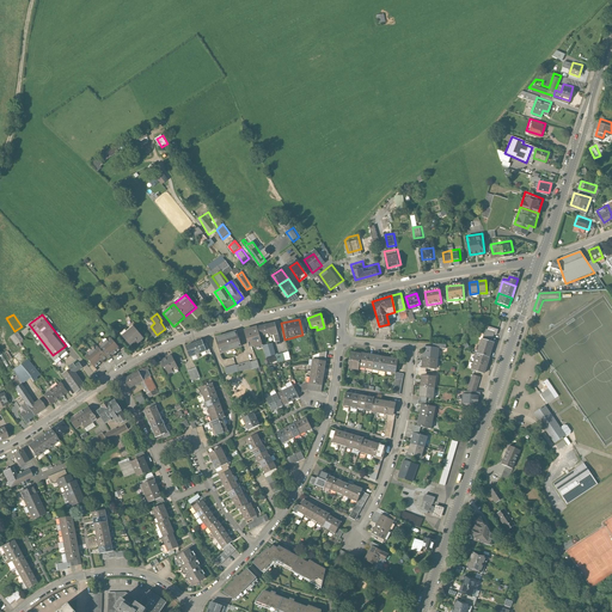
[(134,324),(123,334),(132,343),(138,338),(140,342),(146,337),(134,324)]
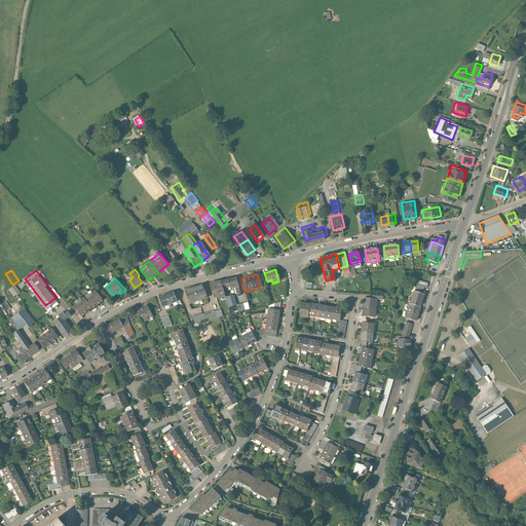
[(236,278),(223,282),(225,290),(231,288),(232,291),(239,289),(236,278)]
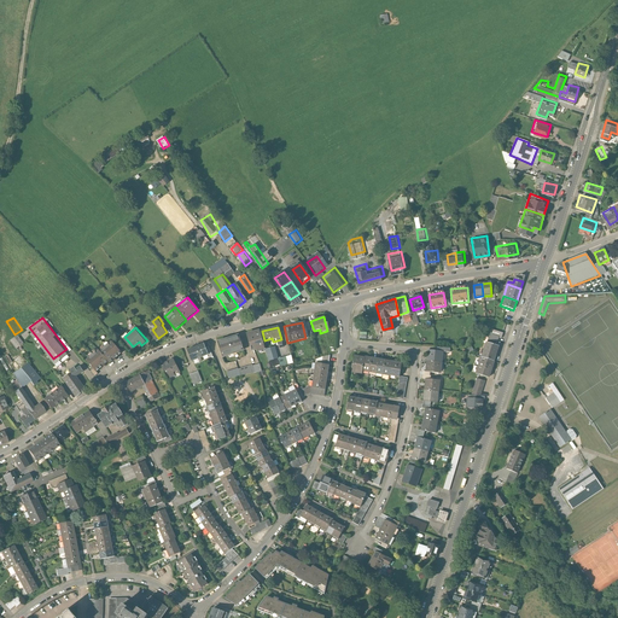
[(267,349),(264,340),(262,331),(249,334),(254,353),(267,349)]
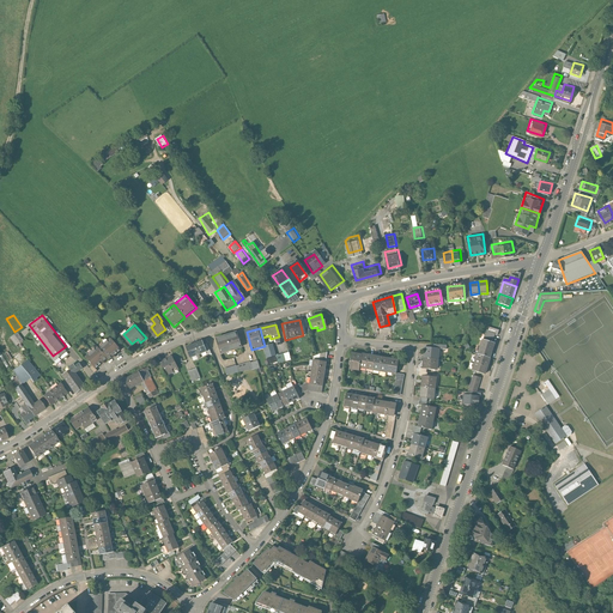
[(99,345),(107,353),(109,356),(122,345),(111,333),(99,345)]
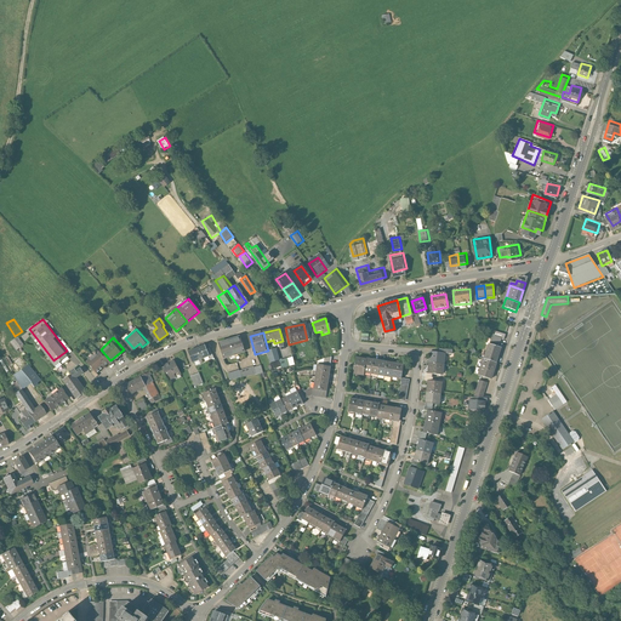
[(240,337),(229,341),(234,357),(245,353),(240,337)]
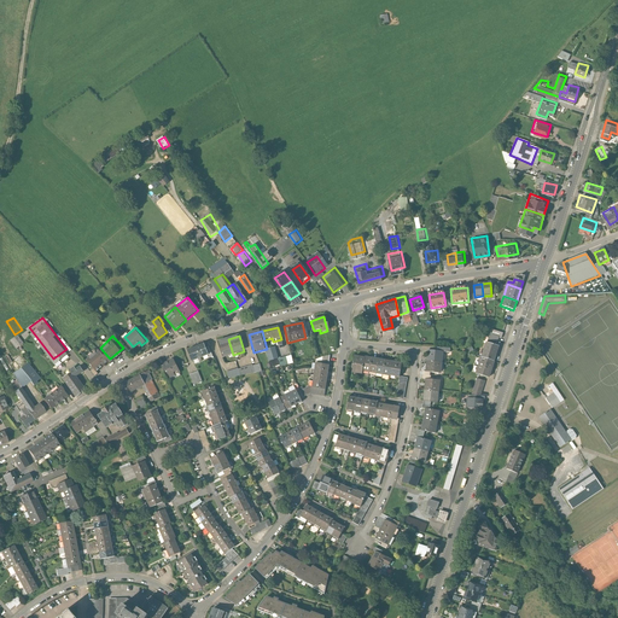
[(222,357),(233,355),(228,339),(217,342),(222,357)]
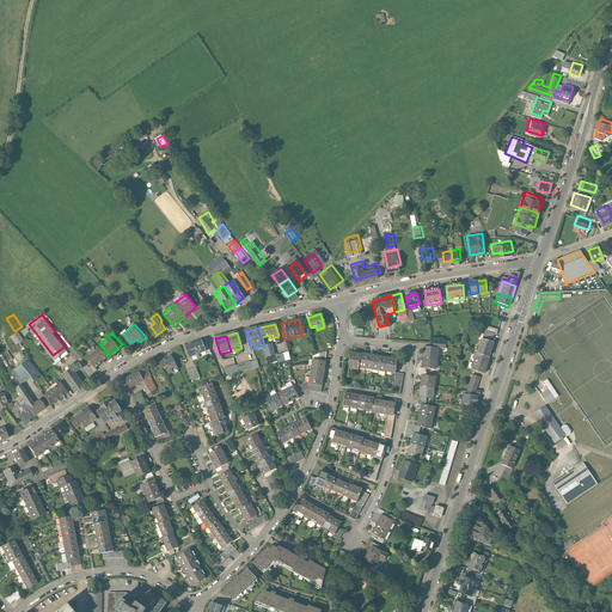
[(201,340),(184,348),(188,357),(204,349),(201,340)]
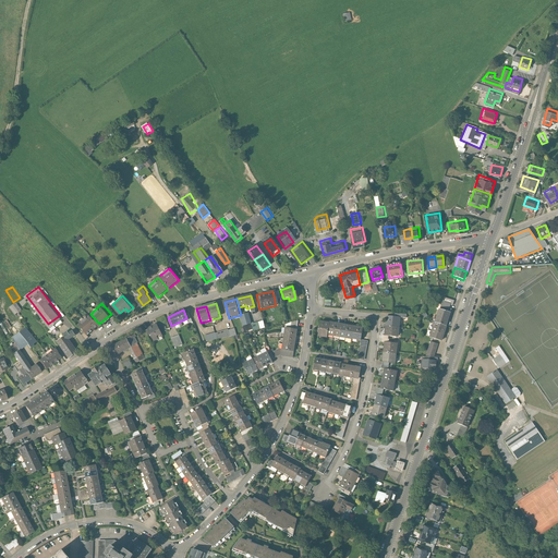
[(87,311),(76,320),(86,331),(97,322),(91,314),(87,311)]
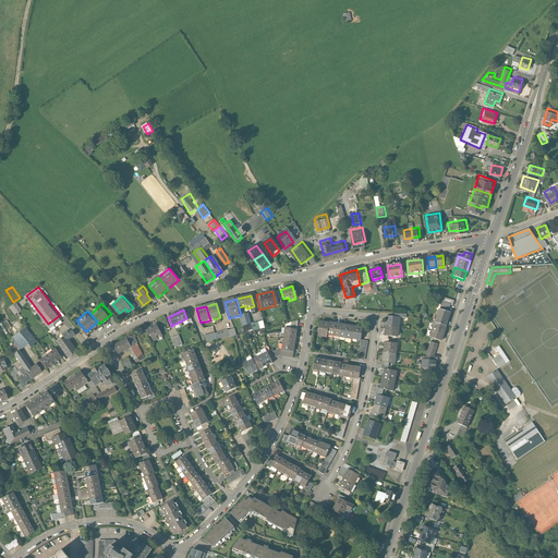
[(387,311),(387,320),(400,322),(401,312),(387,311)]
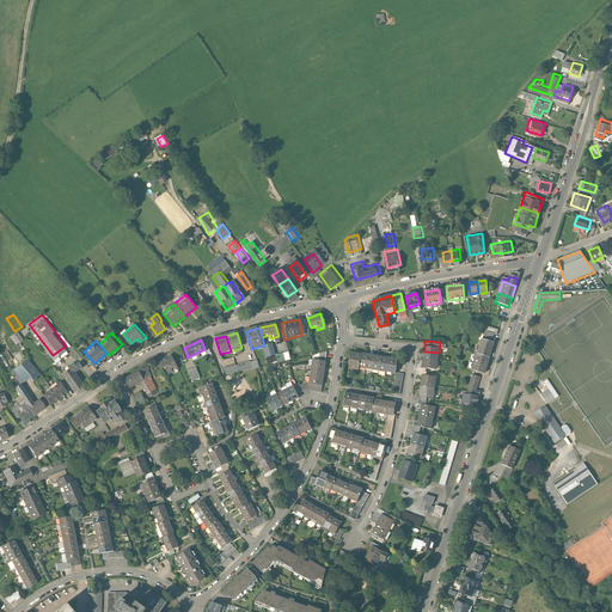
[(479,341),(476,355),(489,359),(493,344),(479,341)]
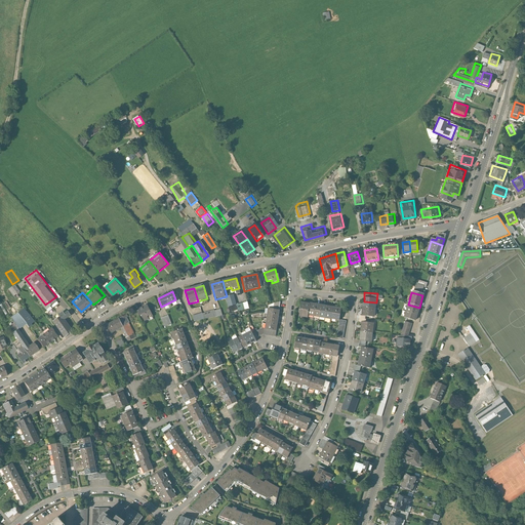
[(245,309),(243,303),(238,304),(235,293),(227,296),(231,312),(238,310),(239,311),(245,309)]
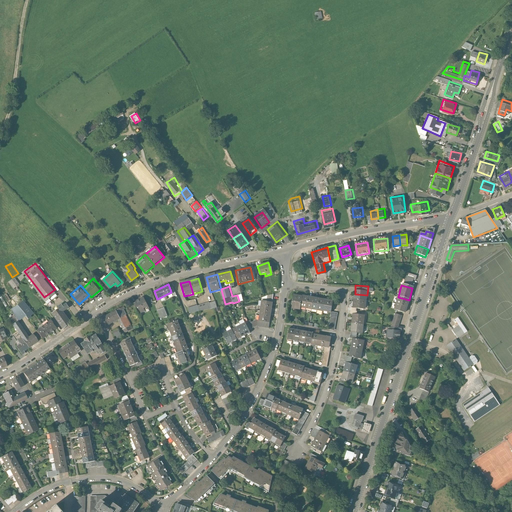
[(367,304),(367,295),(355,294),(354,303),(367,304)]
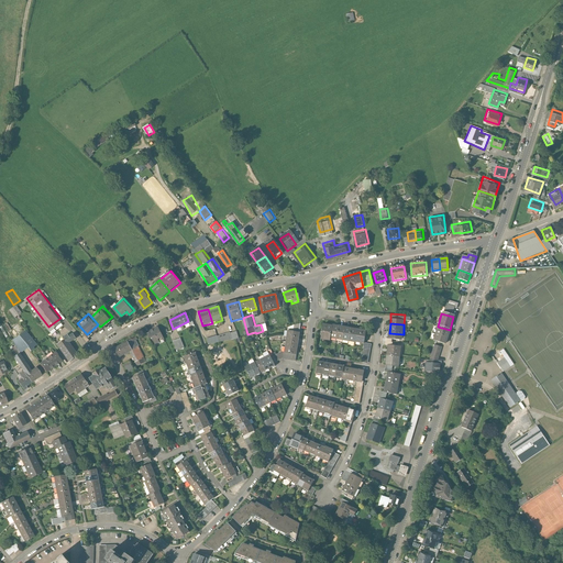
[(33,338),(25,326),(15,332),(18,335),(14,339),(15,340),(10,343),(14,351),(20,348),(28,342),(29,345),(33,343),(31,340),(33,338)]
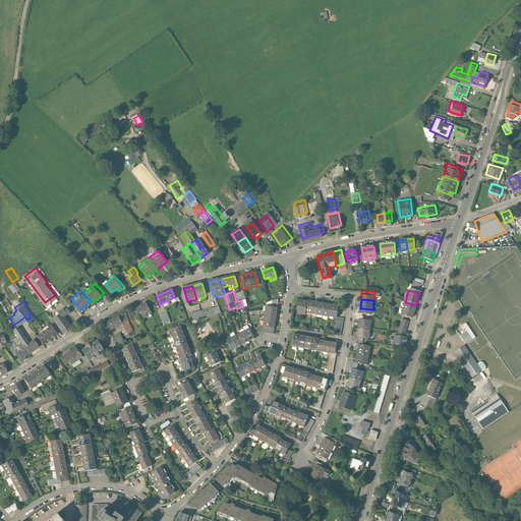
[(295,314),(302,315),(304,302),(297,301),(295,314)]
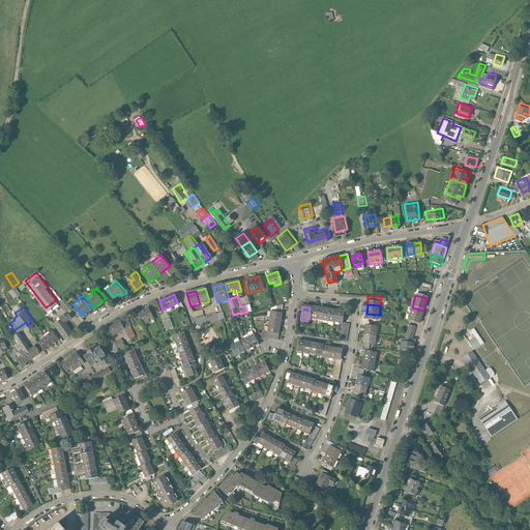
[(146,307),(139,312),(145,324),(153,320),(146,307)]
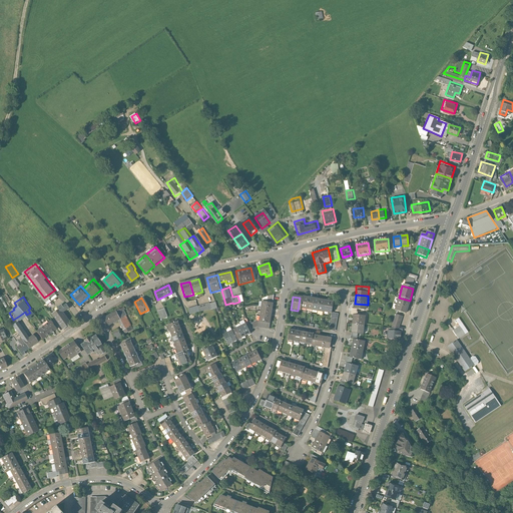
[(298,311),(305,312),(307,299),(300,298),(298,311)]
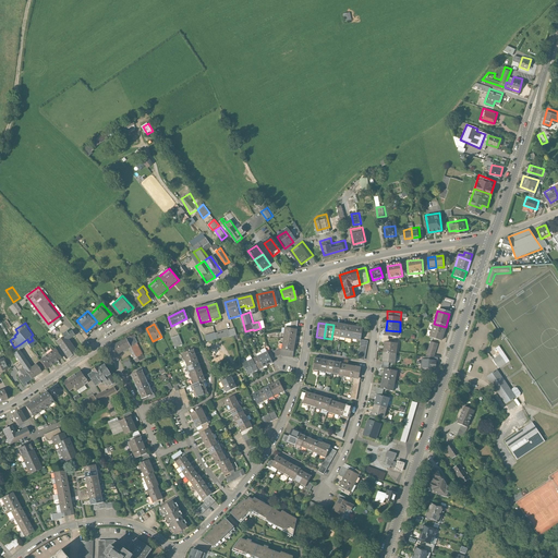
[(441,342),(446,327),(434,324),(429,339),(441,342)]
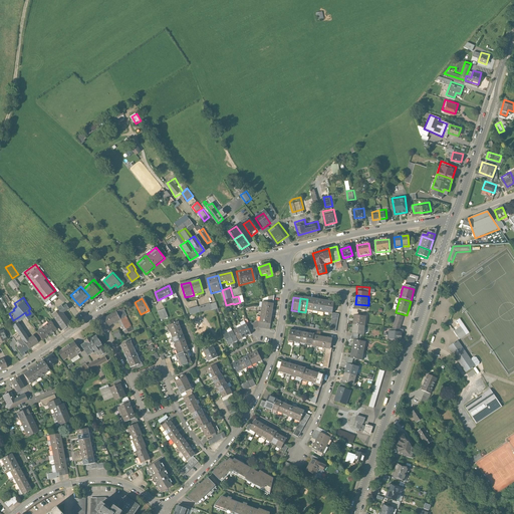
[(305,312),(312,313),(314,300),(307,299),(305,312)]
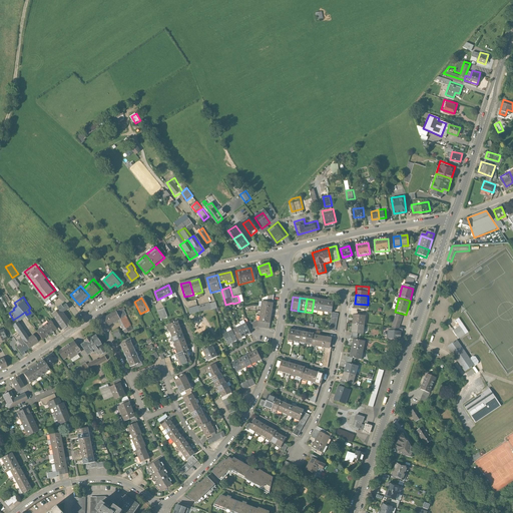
[(312,313),(319,314),(320,301),(314,300),(312,313)]
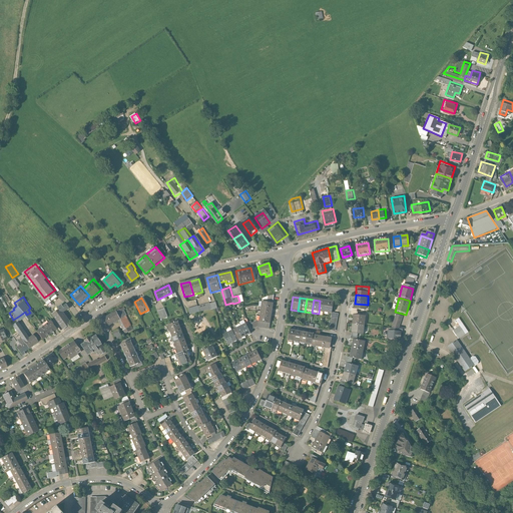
[(319,314),(326,315),(327,302),(320,301),(319,314)]
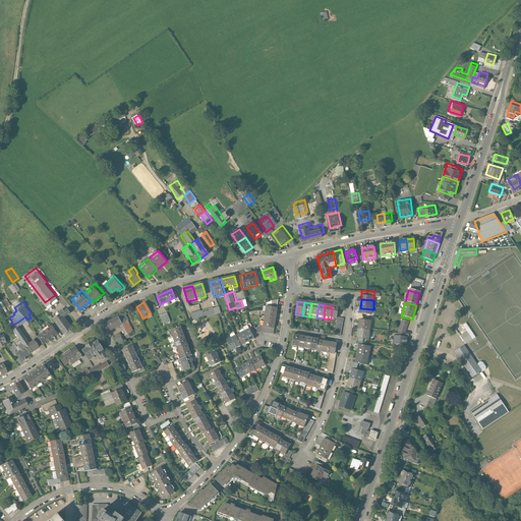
[(217,306),(190,313),(191,320),(219,312),(217,306)]
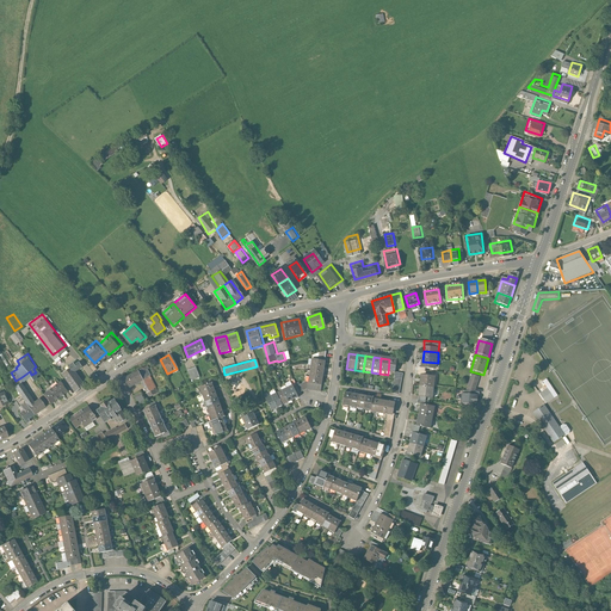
[(397,360),(389,359),(388,375),(396,376),(397,360)]
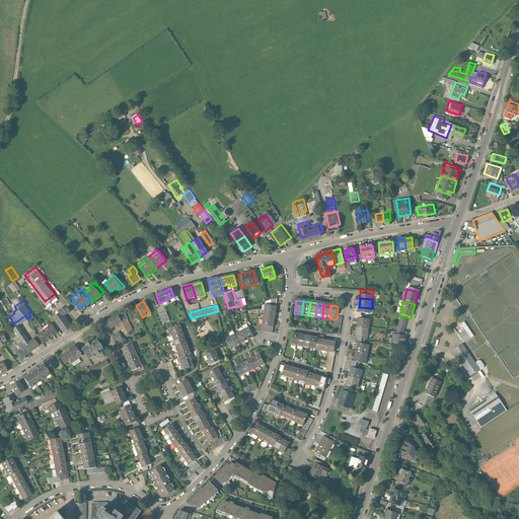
[(52,317),(64,332),(71,327),(64,318),(71,313),(67,308),(64,310),(62,308),(57,311),(58,312),(52,317)]
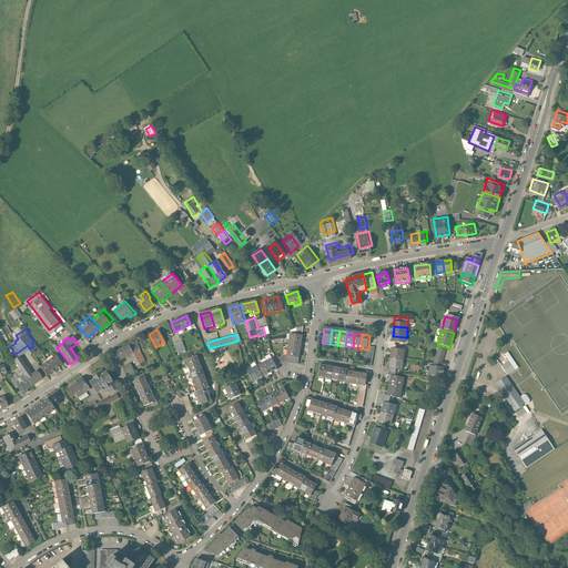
[(180,342),(172,345),(176,355),(183,352),(180,342)]
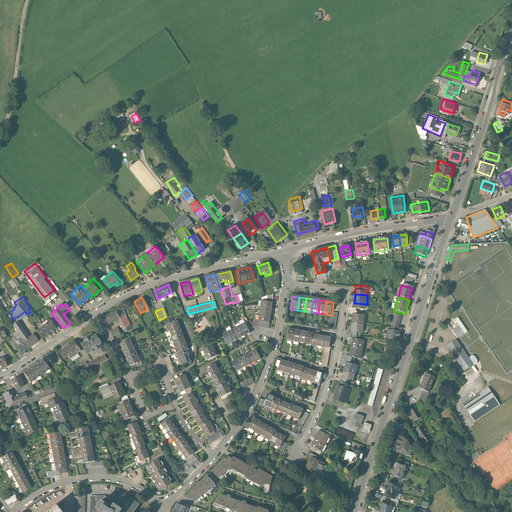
[(354,308),(353,318),(366,319),(367,310),(354,308)]
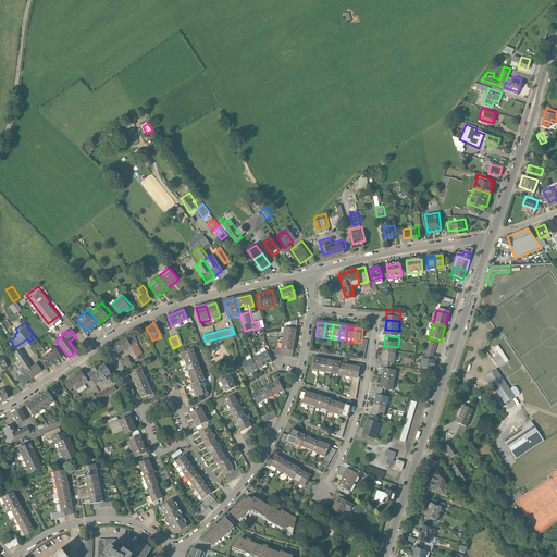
[(124,337),(111,344),(115,353),(126,347),(128,346),(124,337)]
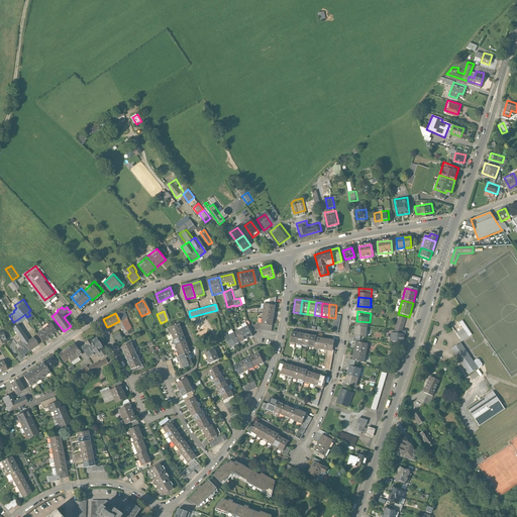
[(44,322),(50,332),(59,327),(52,317),(44,322)]
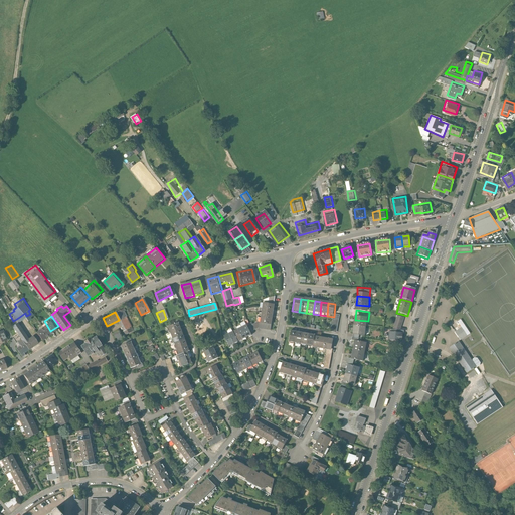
[(119,320),(117,321),(124,335),(132,331),(125,317),(119,320)]
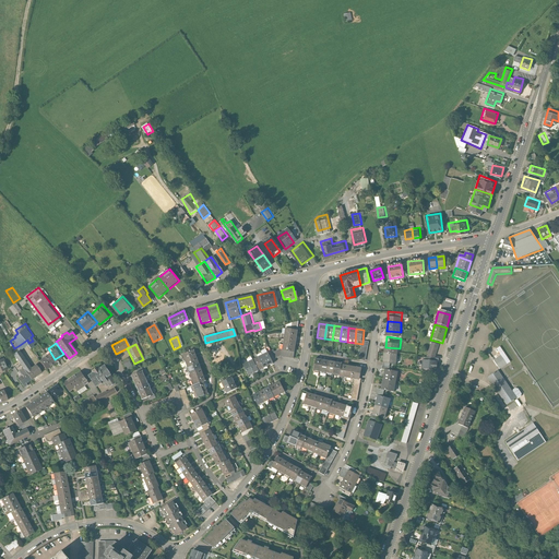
[(441,347),(431,344),(426,360),(436,360),(441,347)]
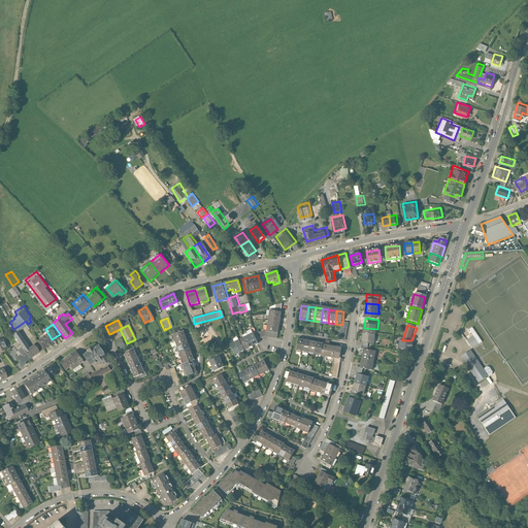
[(23,342),(29,353),(39,345),(35,339),(30,343),(19,326),(13,329),(23,342)]
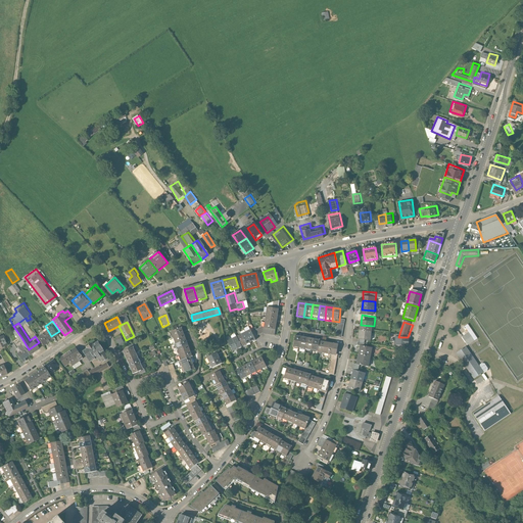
[(468,345),(479,338),(470,324),(466,326),(470,332),(463,336),(468,345)]
